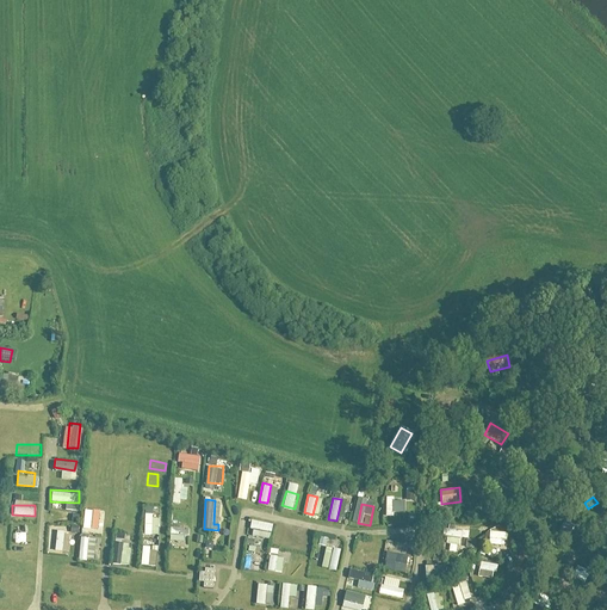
[(576,523),(577,515),(569,512),(568,522),(576,523)]
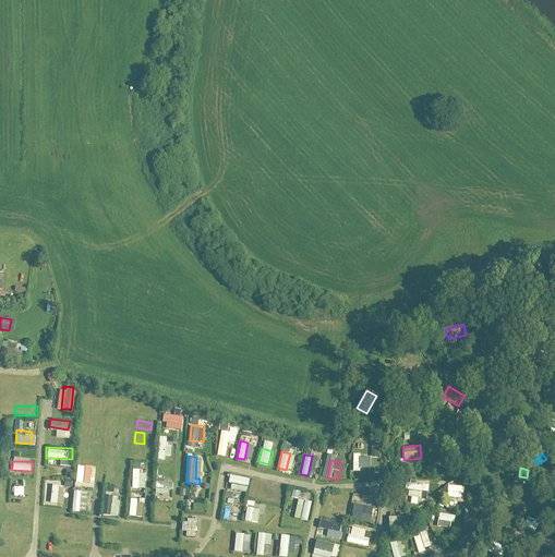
[(228,482),(248,483),(249,475),(228,474),(228,482)]
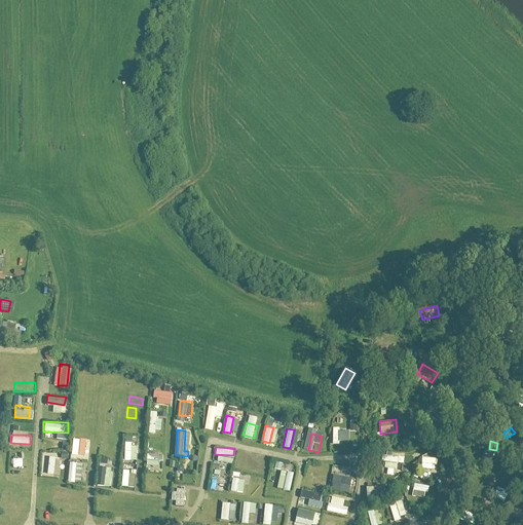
[(147,464),(157,464),(158,454),(147,454),(147,464)]
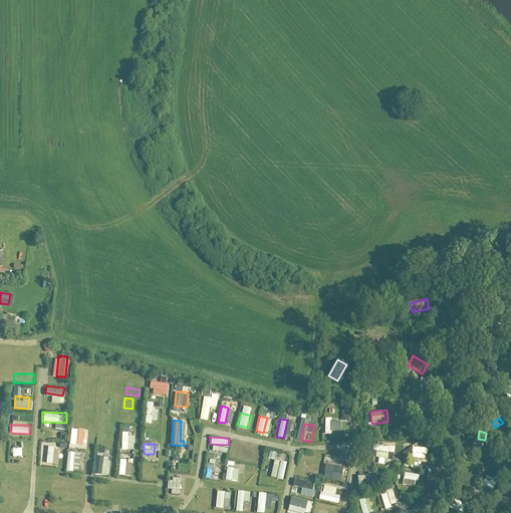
[(259,451),(250,449),(249,458),(243,457),(240,474),(255,476),(259,451)]
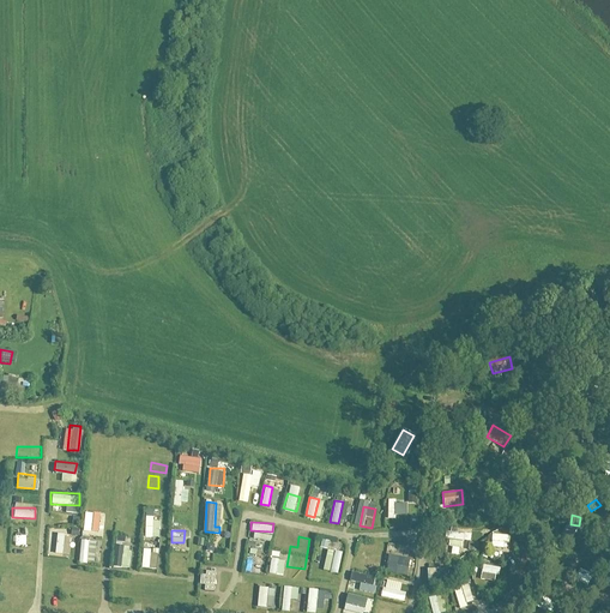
[(493,544),(512,547),(513,540),(494,536),(493,544)]
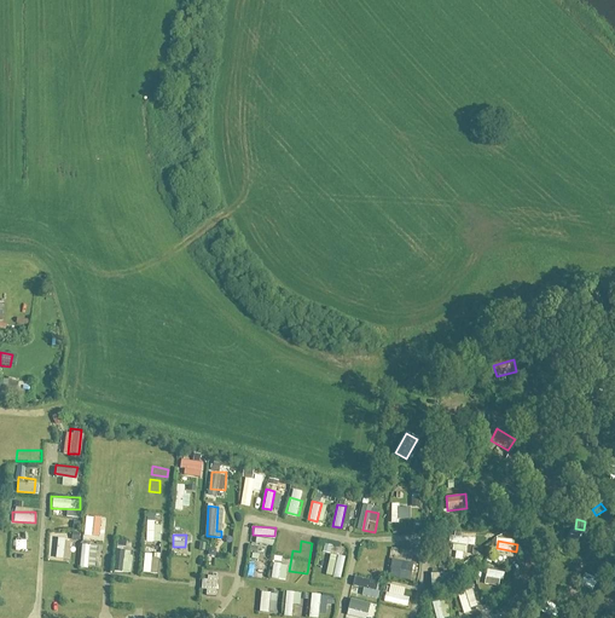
[(30,555),(32,542),(13,542),(12,555),(30,555)]
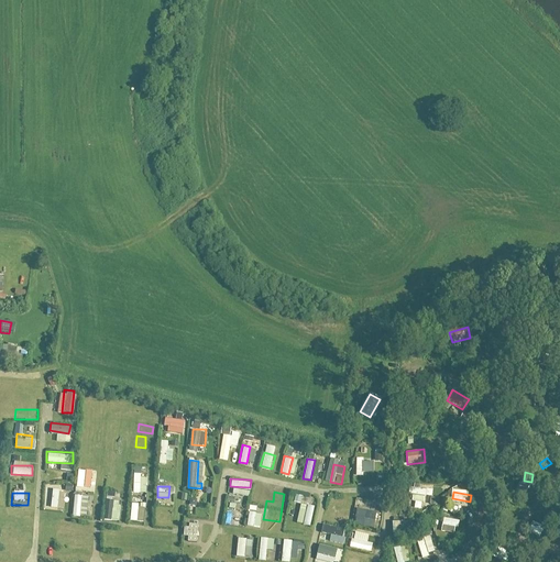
[(73,513),(86,514),(86,494),(74,494),(73,513)]
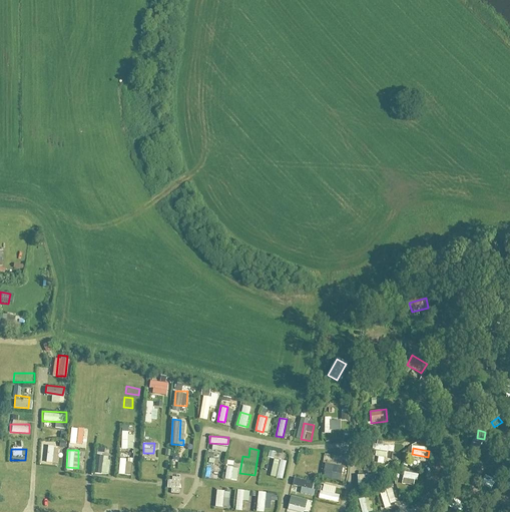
[(108,474),(108,455),(96,455),(96,474),(108,474)]
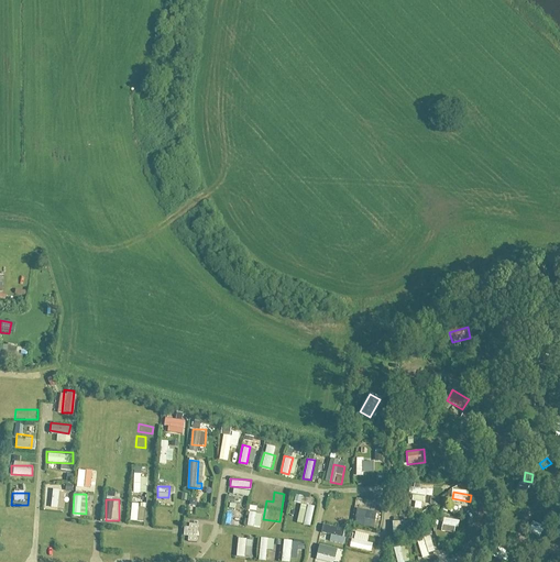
[(332,499),(332,511),(348,511),(349,499),(332,499)]
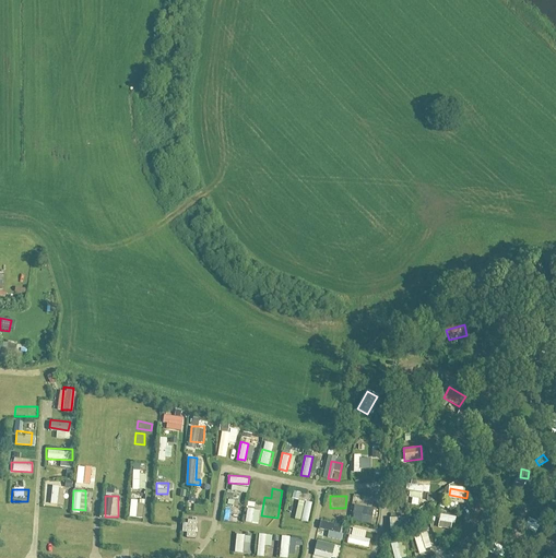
[(298,499),(295,518),(309,520),(312,501),(298,499)]
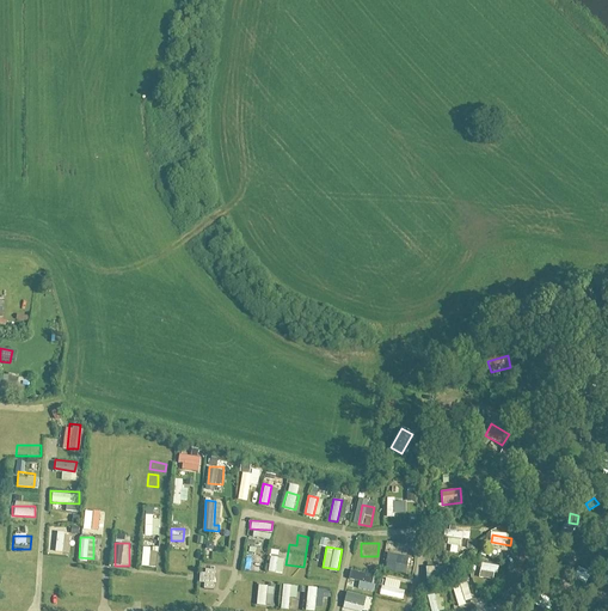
[(258,567),(260,554),(249,553),(247,566),(258,567)]
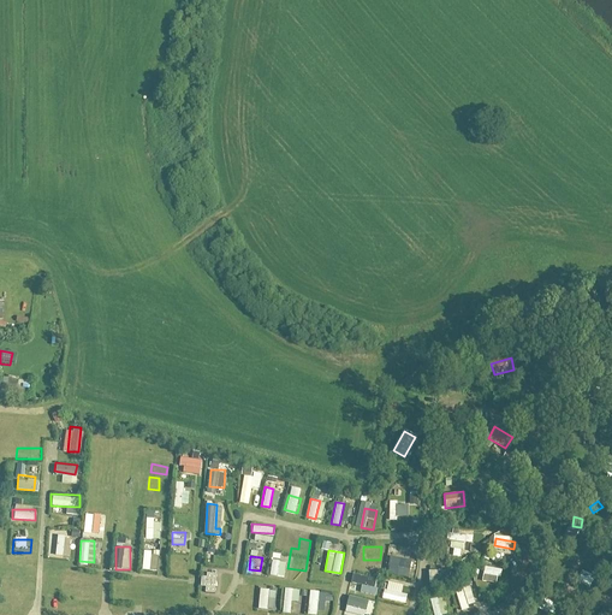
[(271,559),(268,575),(284,578),(286,561),(271,559)]
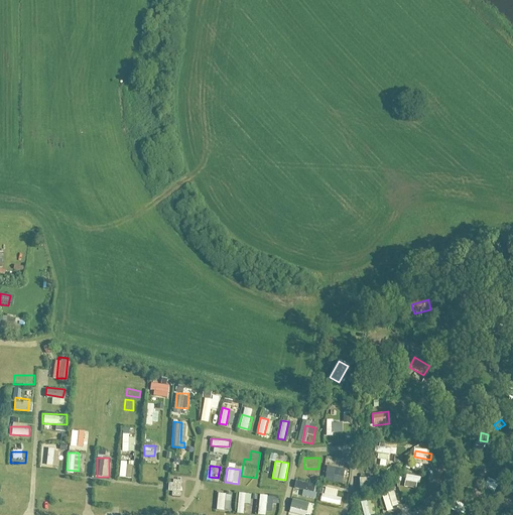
[(405,487),(419,490),(422,480),(408,477),(405,487)]
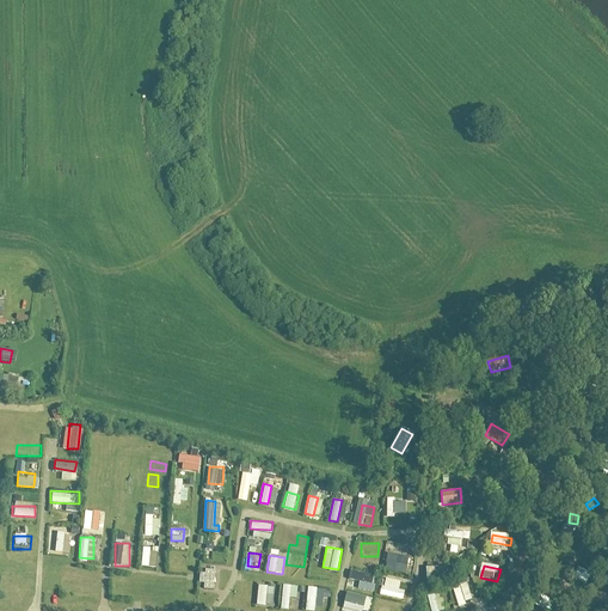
[(66,579),(93,580),(94,568),(66,568),(66,579)]
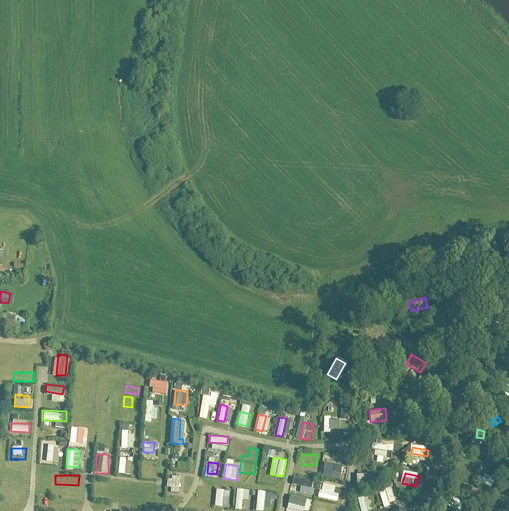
[(177,476),(169,475),(168,491),(176,492),(177,476)]
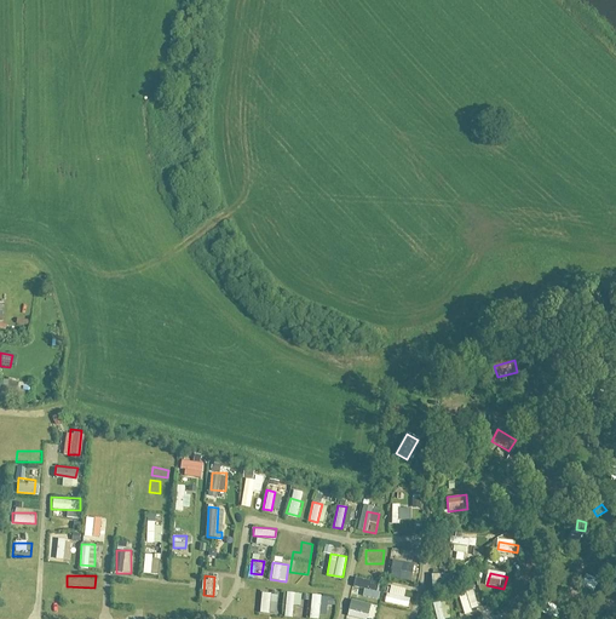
[(355,591),(372,592),(373,578),(355,578),(355,591)]
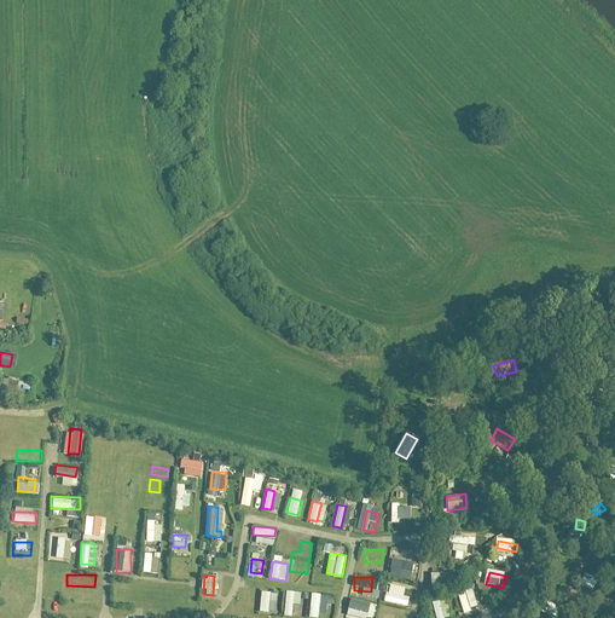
[(5,595),(30,599),(30,591),(6,588),(5,595)]
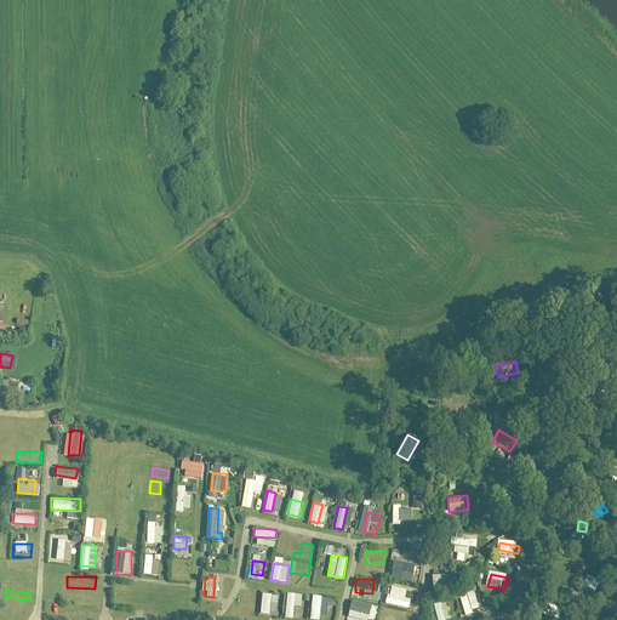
[(468,595),(461,597),(467,619),(474,618),(468,595)]
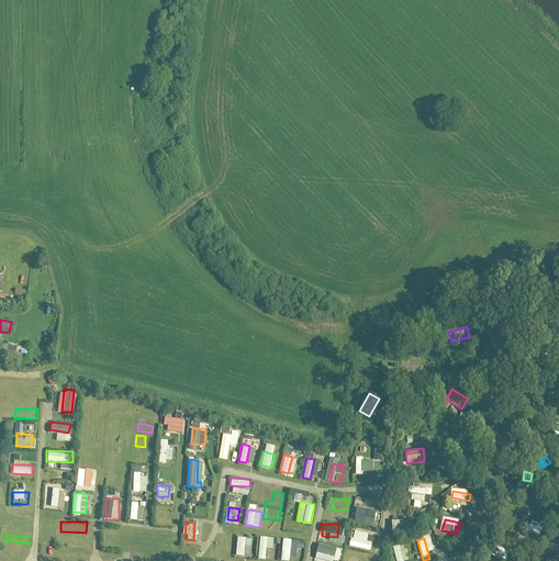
[(370,549),(371,542),(351,539),(350,546),(370,549)]
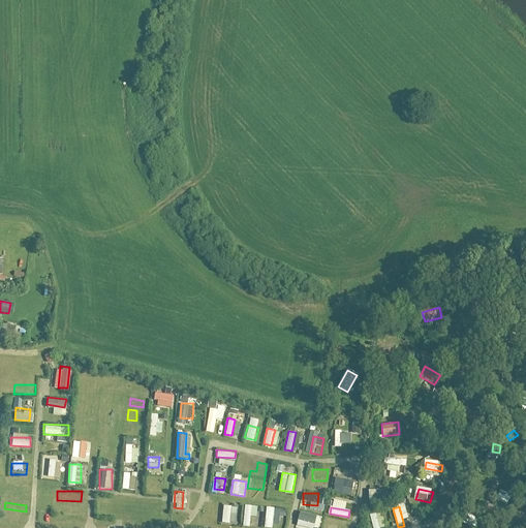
[(372,527),(385,527),(384,523),(378,524),(376,515),(371,516),(372,527)]
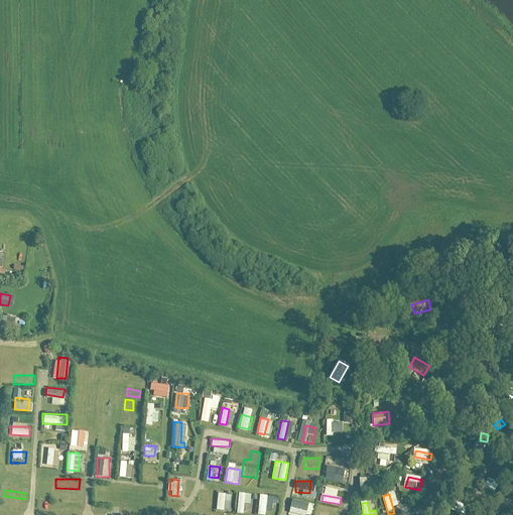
[(456,505),(453,514),(460,514),(463,508),(456,505)]
